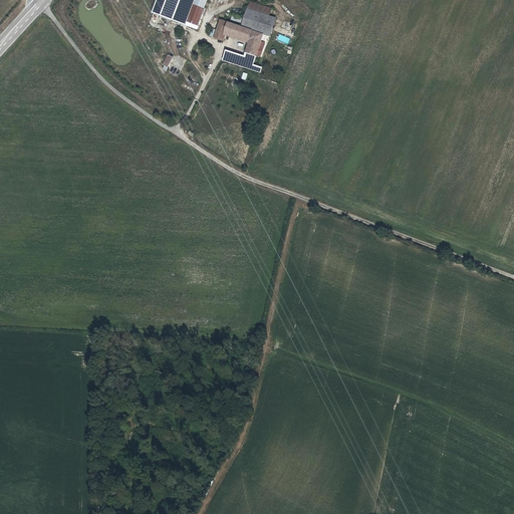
[(158,0),(154,12),(174,20),(181,0),(158,0)]
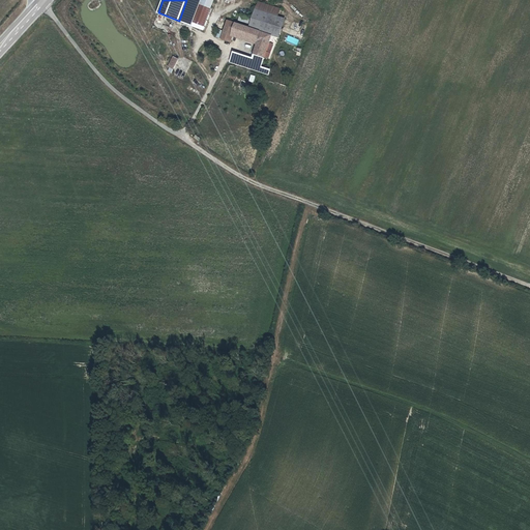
[(213,0),(186,0),(179,21),(193,26),(194,23),(204,26),(213,0)]
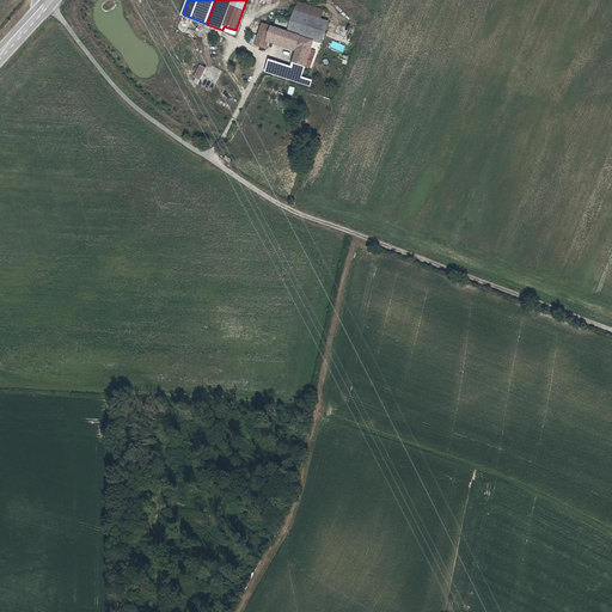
[(325,10),(299,1),(292,23),(289,29),(288,32),(314,41),(323,44),(330,22),(322,19),(325,10)]
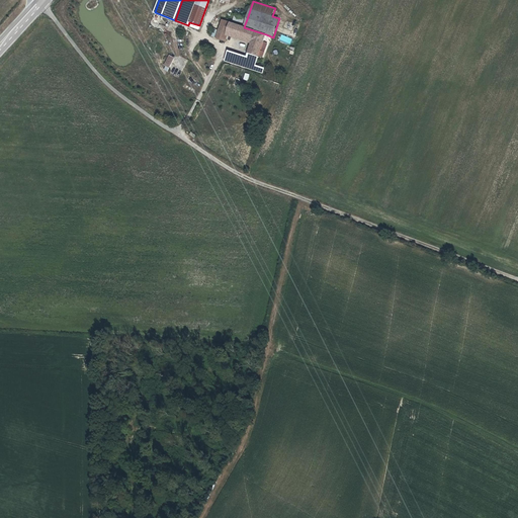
[(245,24),(247,19),(235,14),(233,20),(241,23),(245,24)]
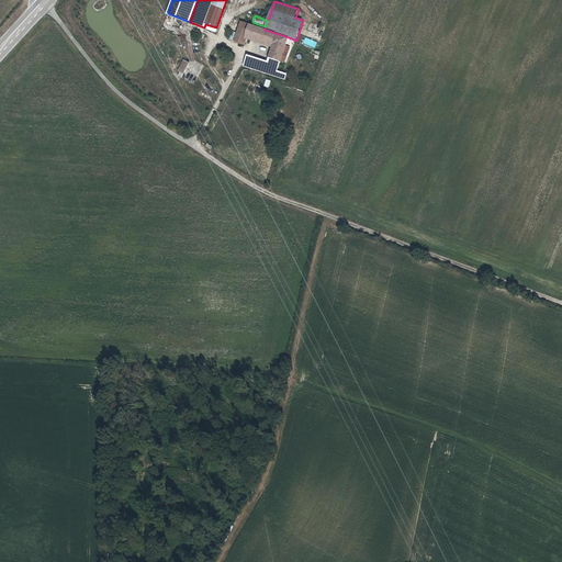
[(249,66),(266,71),(268,68),(277,71),(278,70),(281,60),(284,62),(287,56),(283,55),(287,46),(289,37),(265,30),(266,26),(261,25),(260,29),(242,22),(238,33),(232,31),(229,38),(240,43),(244,44),(247,36),(274,45),(268,62),(258,58),(256,64),(250,62),(249,66)]
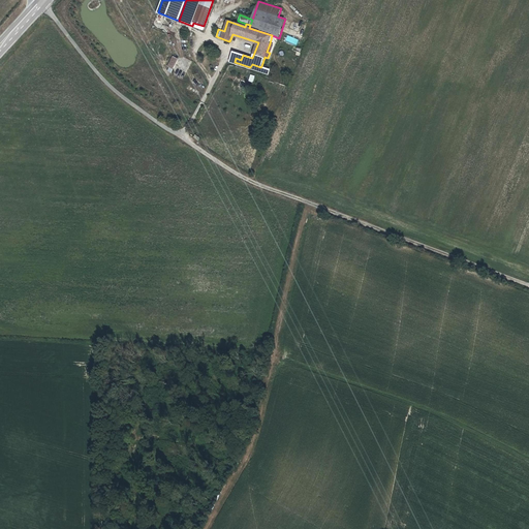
[(285,40),(297,44),(299,39),(288,35),(285,40)]
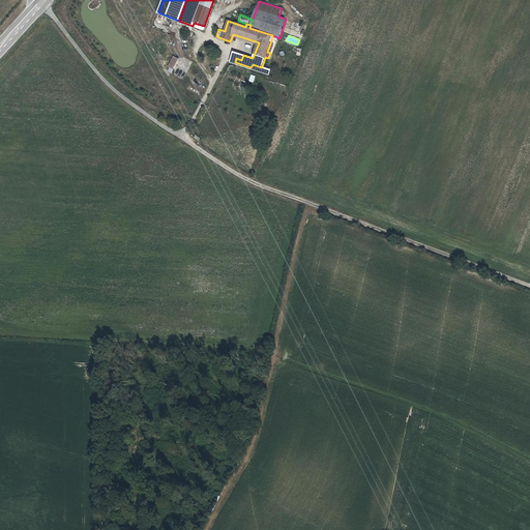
[(180,55),(183,50),(180,48),(183,42),(177,39),(171,50),(180,55)]
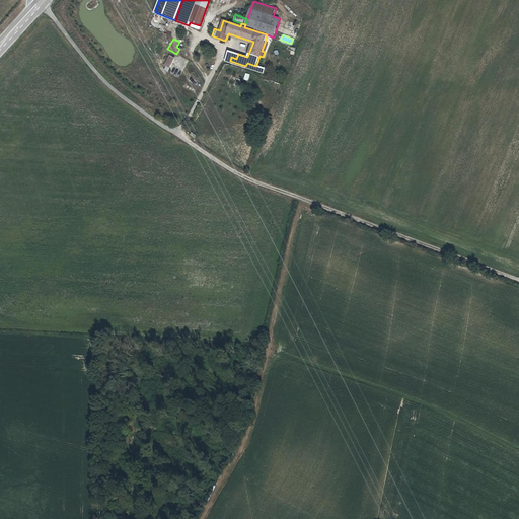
[(170,55),(163,69),(169,72),(176,58),(170,55)]
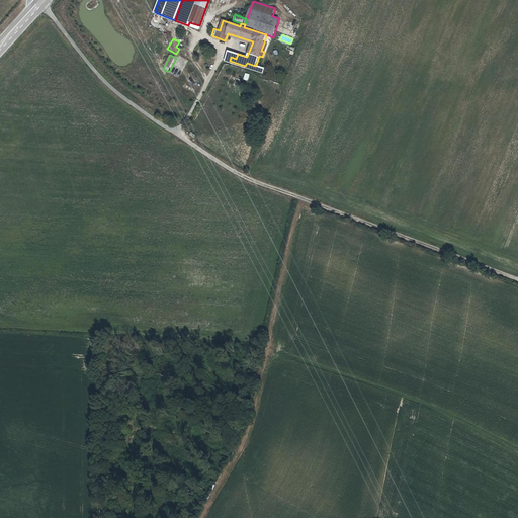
[(247,63),(245,66),(245,67),(261,73),(263,68),(256,65),(255,66),(247,63)]
